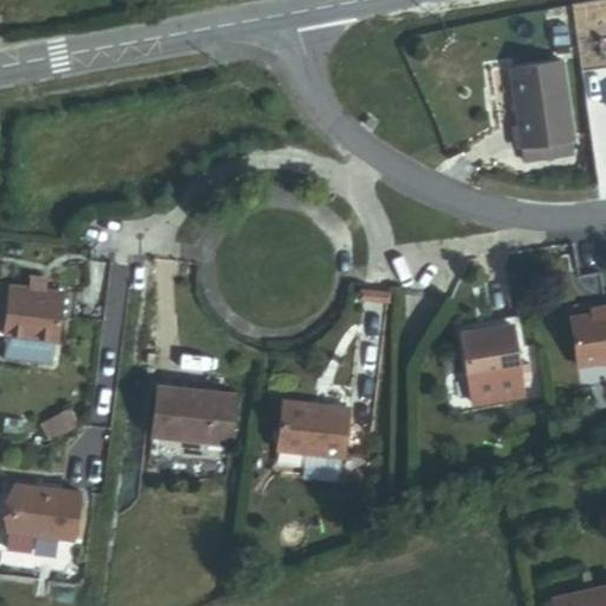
[(522,156),(576,143),(560,62),(511,74),(523,130),(517,131),(522,156)]
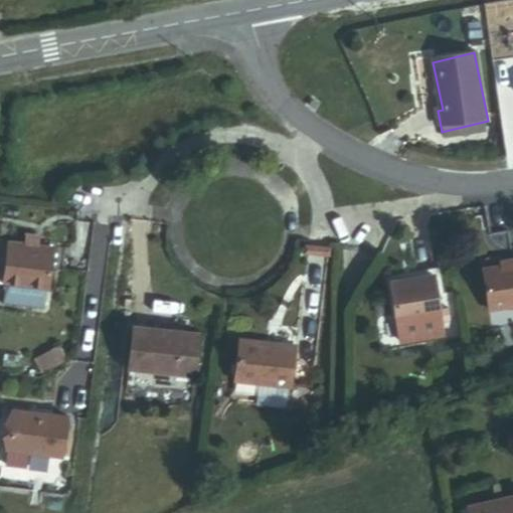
[(41,248),(42,237),(31,236),(30,247),(13,245),(13,247),(2,246),(0,265),(11,267),(9,284),(8,288),(10,288),(52,293),(54,293),(59,250),(41,248)]
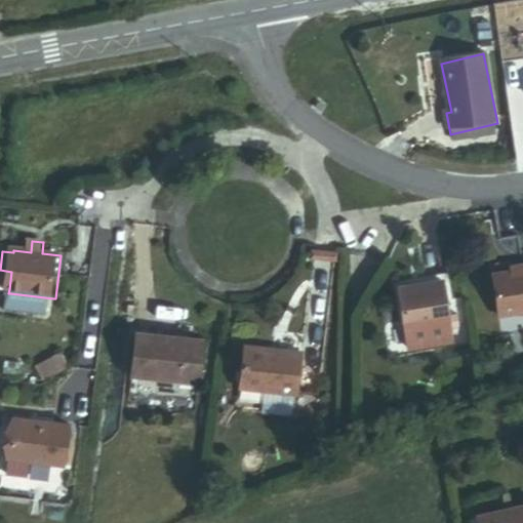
[(0,287),(9,289),(11,272),(0,270),(0,271),(0,287)]
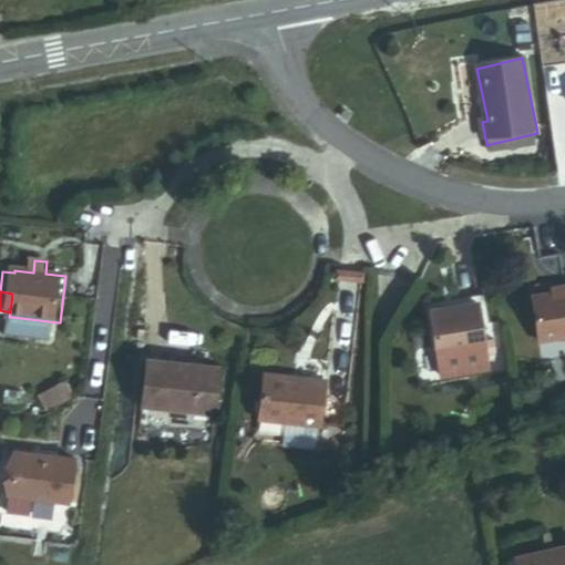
[(564,293),(558,294),(538,297),(546,343),(564,339),(564,293)]
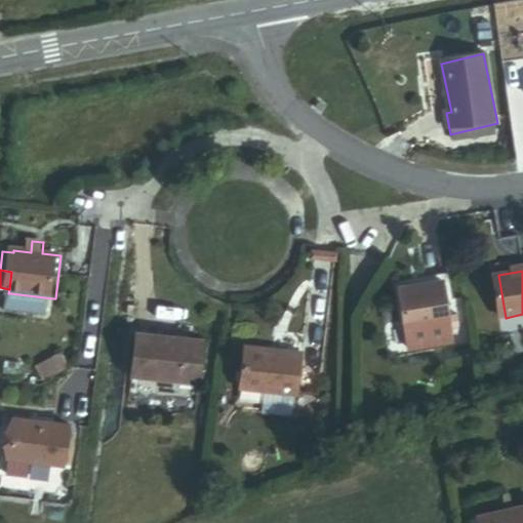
[(450,325),(443,284),(399,291),(406,332),(450,325)]
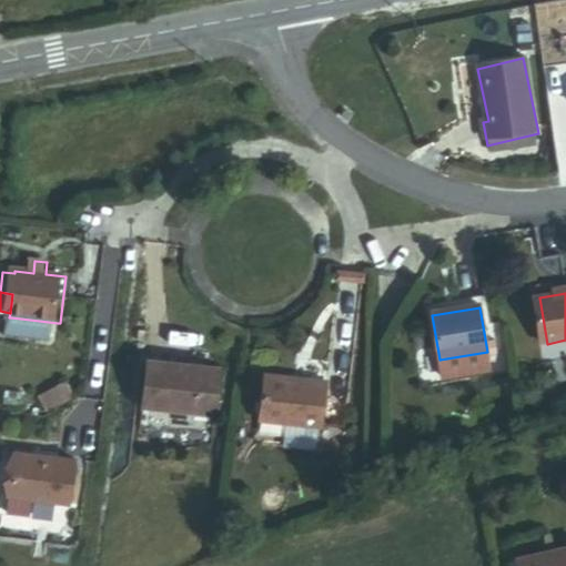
[(56,344),(58,323),(11,317),(8,339),(56,344)]
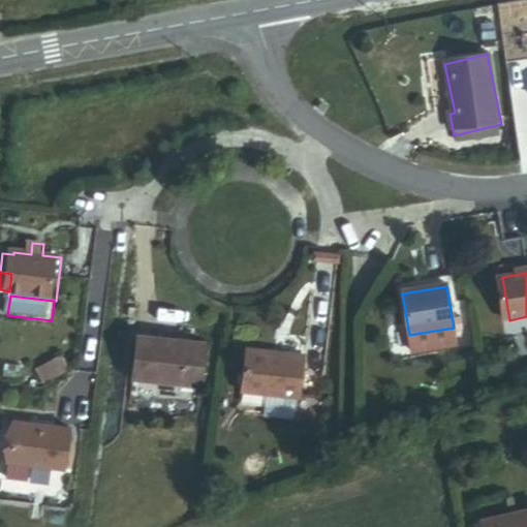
[(200,388),(205,344),(137,337),(132,380),(200,388)]
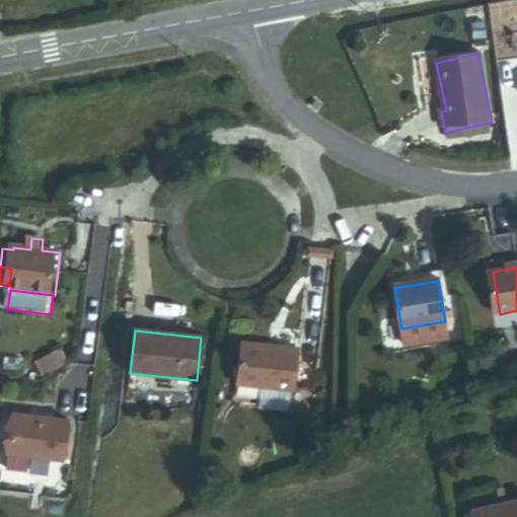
[(291,392),(296,350),(239,343),(234,385),(291,392)]
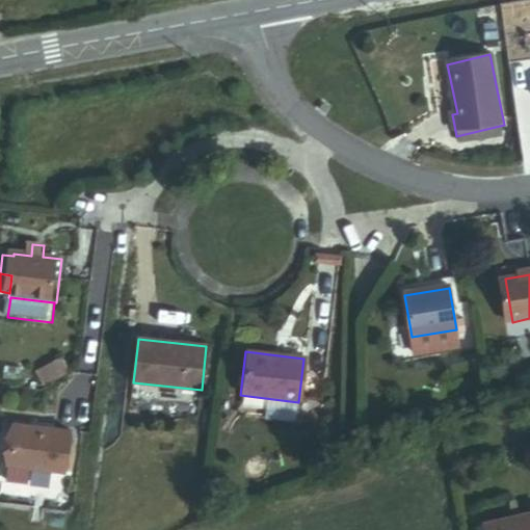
[(60,356),(37,369),(47,386),(69,373),(60,356)]
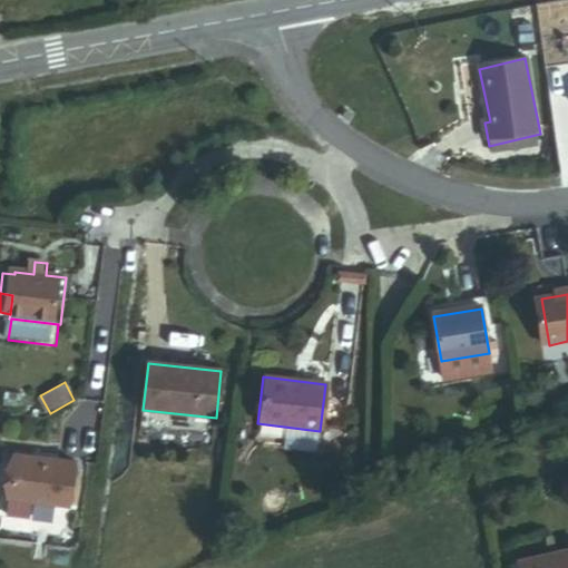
[(69,520),(76,476),(15,467),(8,511),(69,520)]
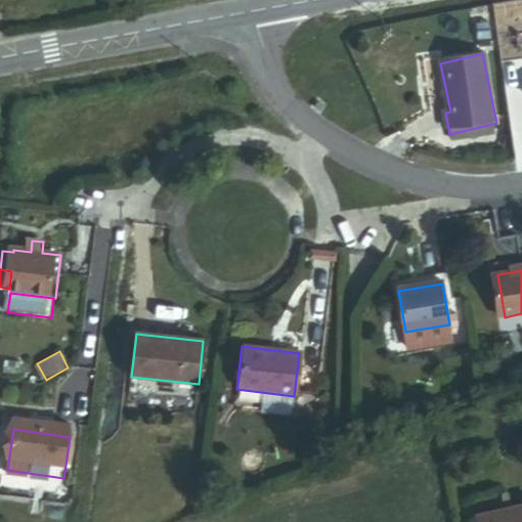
[(521,510),(482,520),(482,521),(521,521),(521,510)]
